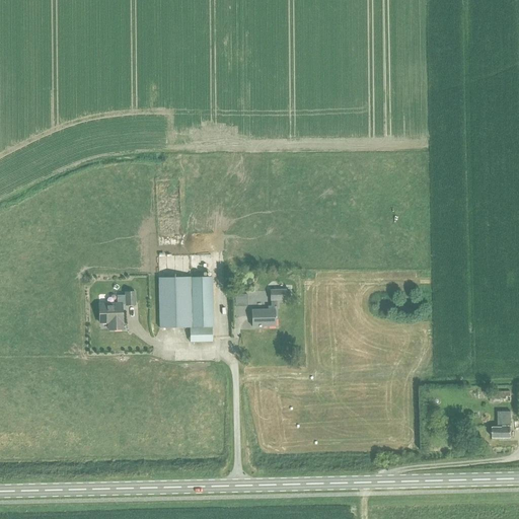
[(158,278),(160,328),(163,328),(192,327),(212,327),(212,326),(212,316),(211,277),(190,277),(178,277),(158,278)]
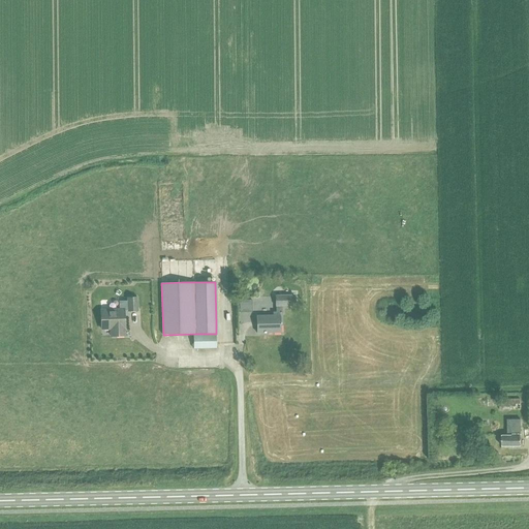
[(272,316),(256,317),(256,334),(279,333),(279,312),(281,312),(281,305),(293,305),(293,296),(275,296),(276,312),(272,312),(272,316)]
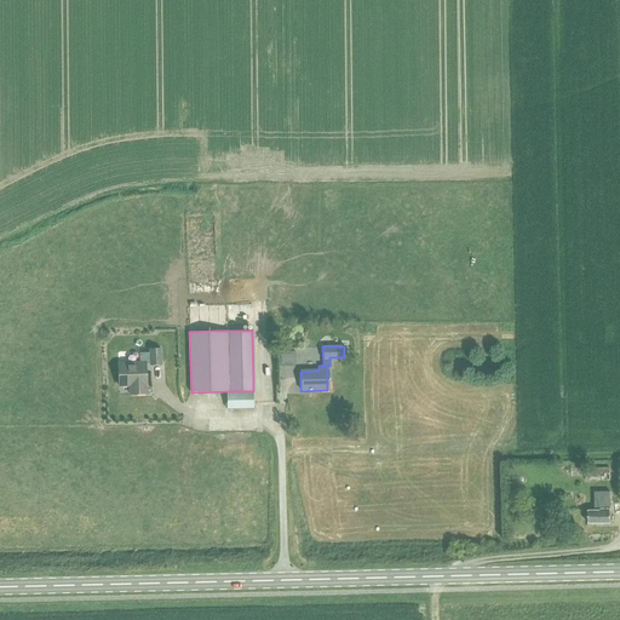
[(135,394),(145,394),(145,363),(149,363),(149,365),(160,365),(160,350),(149,350),(149,354),(138,354),(138,365),(118,365),(119,386),(135,386),(135,394)]
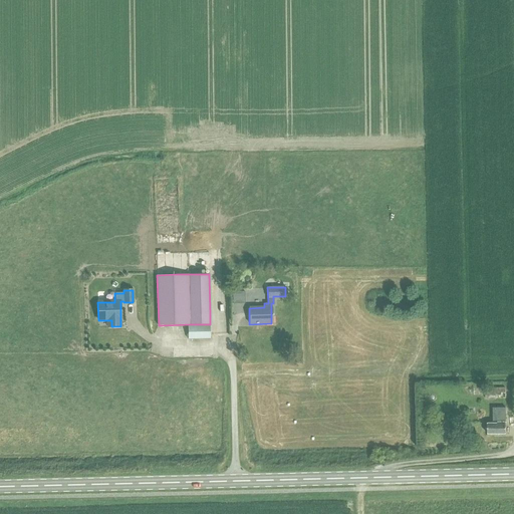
[(247,290),(236,290),(236,300),(247,300),(247,290)]
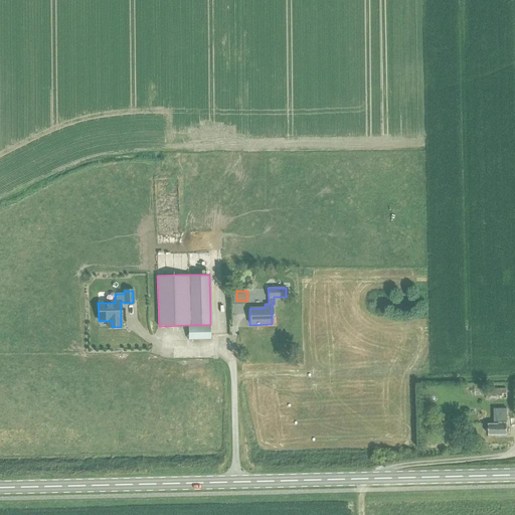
[(210,336),(210,327),(188,327),(188,340),(210,339),(210,336)]
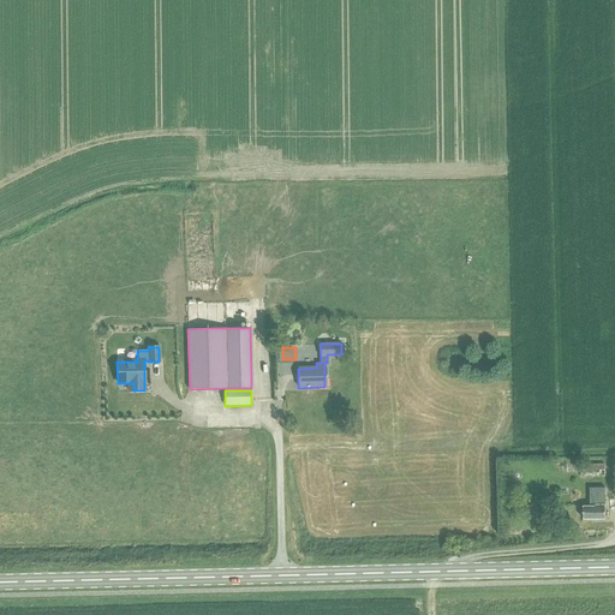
[(603,477),(603,464),(579,464),(579,477),(603,477)]
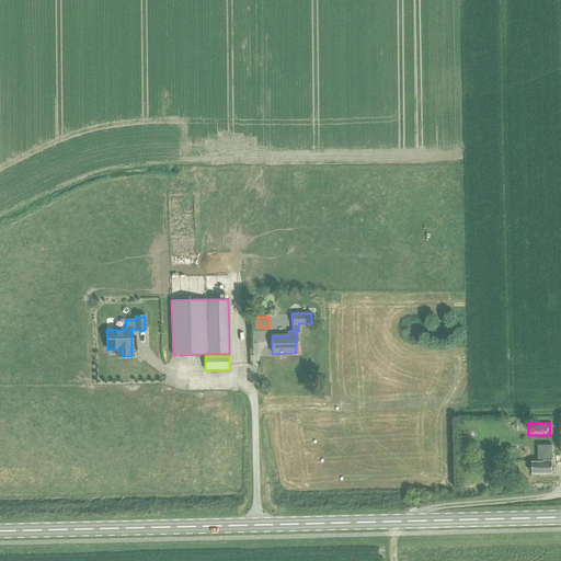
[(533,462),(533,473),(550,474),(551,445),(538,445),(538,454),(539,454),(539,458),(542,458),(542,464),(533,462)]
